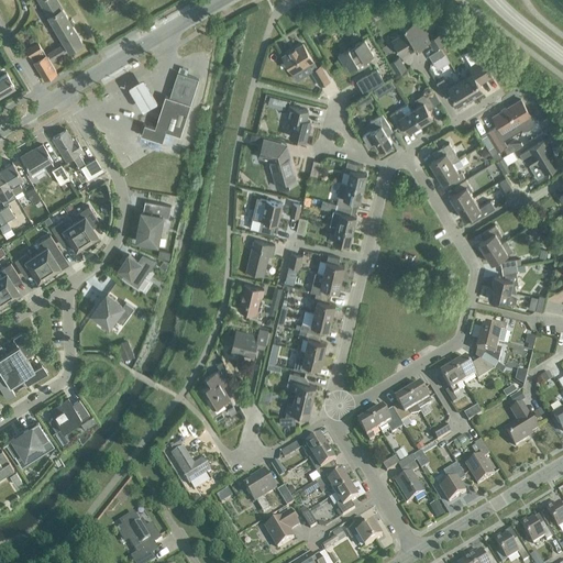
[(83,43),(56,0),(39,0),(65,43),(48,54),(53,59),(69,50),(69,51),(83,43)]
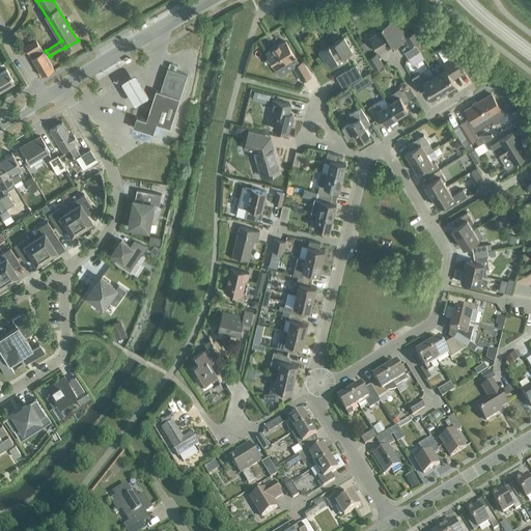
[(409,47),(421,39),(416,31),(407,36),(395,18),(382,25),(384,29),(369,37),(379,53),(389,47),(390,49),(404,39),(409,47)]
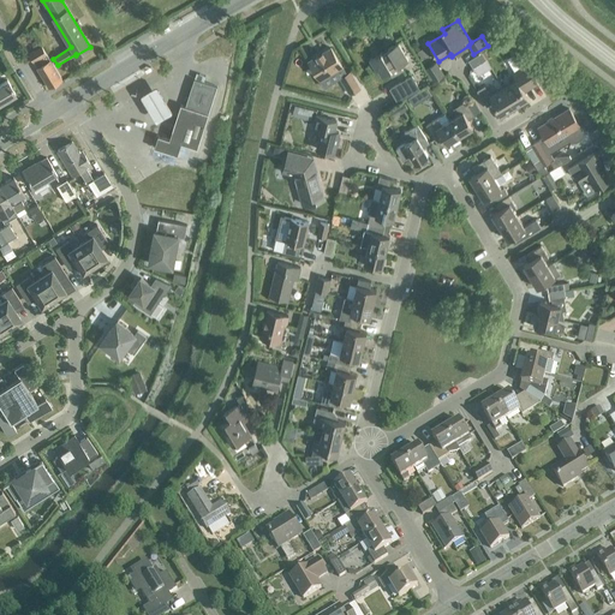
[(381,53),(369,60),(376,72),(378,71),(382,76),(389,72),(392,76),(402,69),(400,65),(408,60),(398,43),(388,49),(388,51),(382,54),(381,53)]
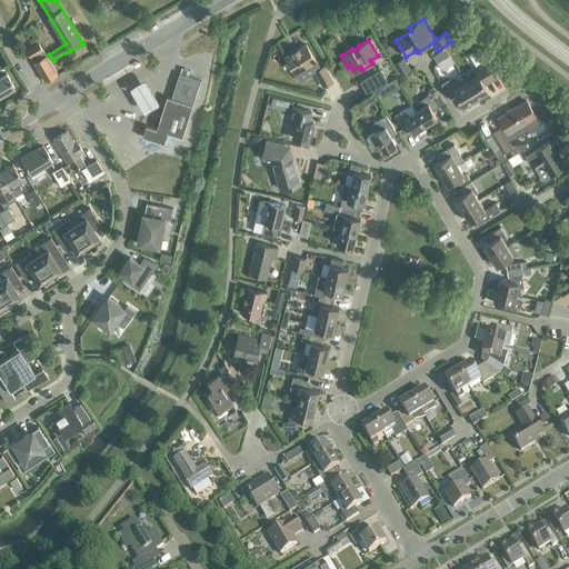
[(27,49),(46,80),(57,73),(39,42),(27,49)]
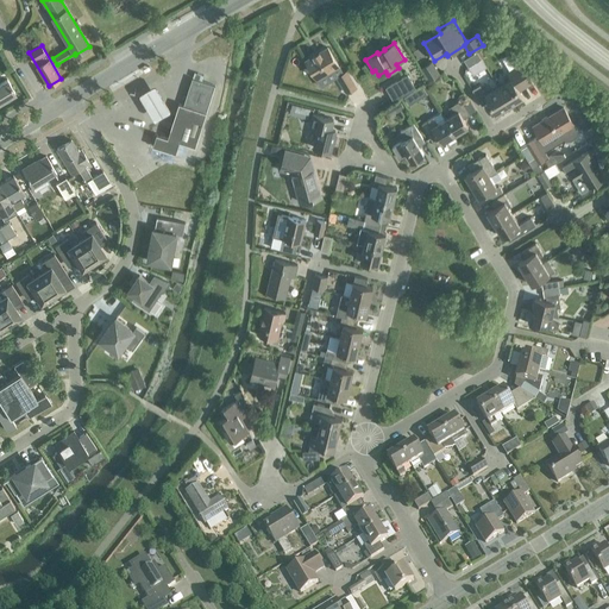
[(318,80),(339,67),(327,48),(306,61),(318,80)]
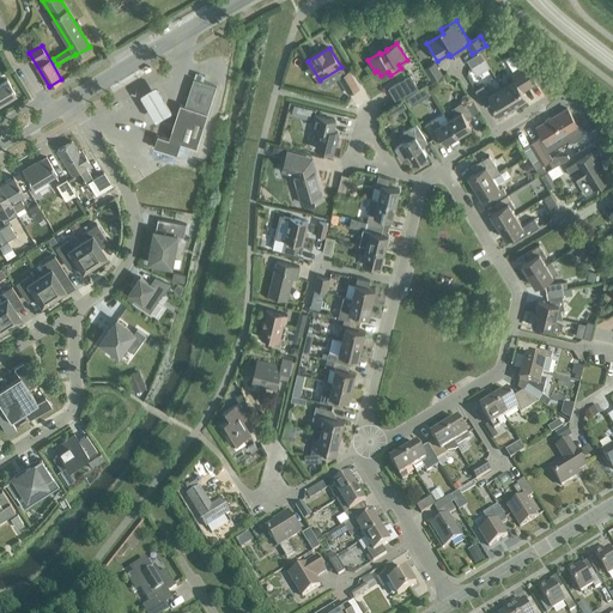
[(480,53),(467,60),(471,67),(477,76),(490,68),(484,59),(480,53)]
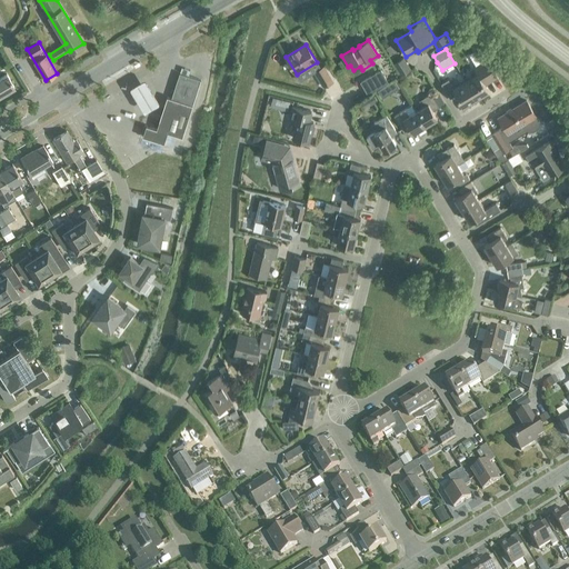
[(393,63),(401,76),(411,69),(403,58),(393,63)]
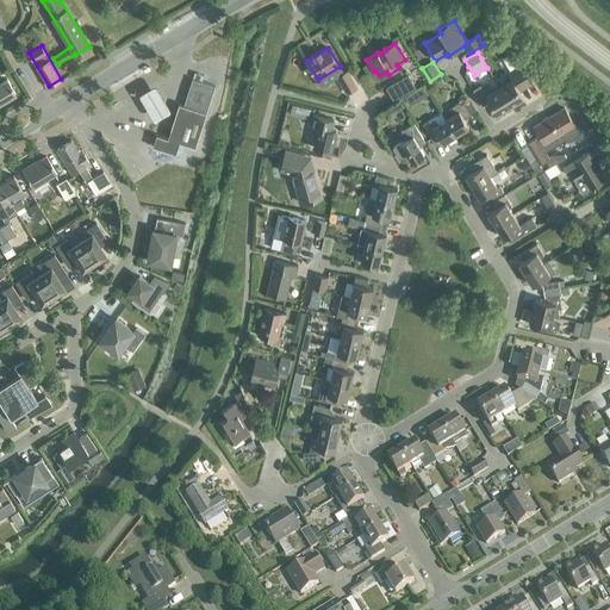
[(499,86),(510,104),(524,97),(517,85),(524,81),(527,87),(534,82),(523,63),(509,72),(510,74),(504,78),(506,82),(499,86)]
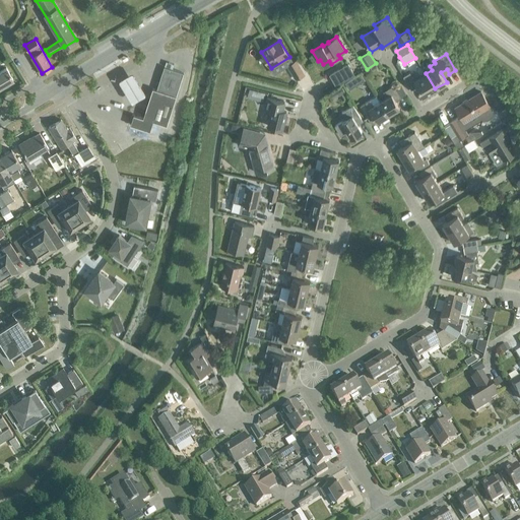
[(296,79),(305,74),(297,60),(287,66),(296,79)]
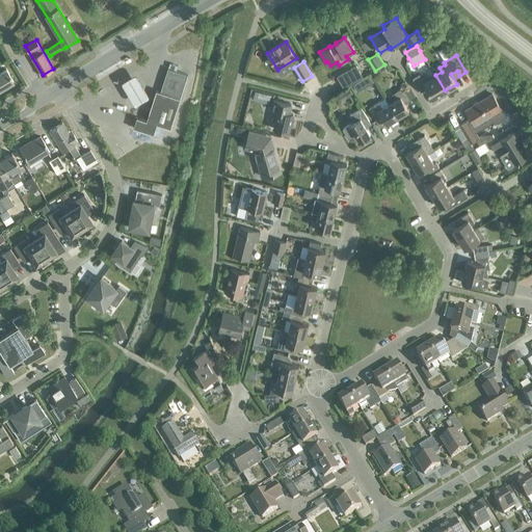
[(350,69),(356,80),(363,77),(355,65),(350,69)]
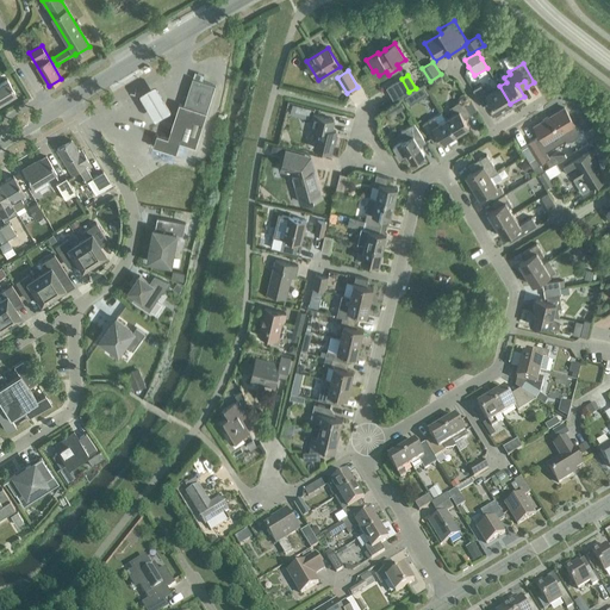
[(0,100),(14,92),(7,79),(0,82),(0,100)]
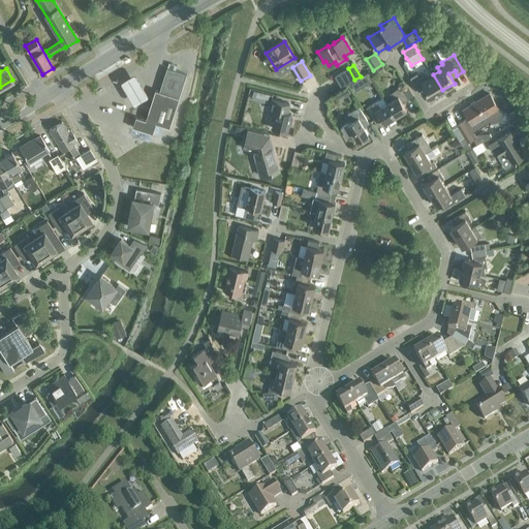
[(132,127),(152,133),(155,123),(164,126),(169,128),(187,74),(167,68),(159,91),(155,90),(146,120),(135,117),(132,127)]
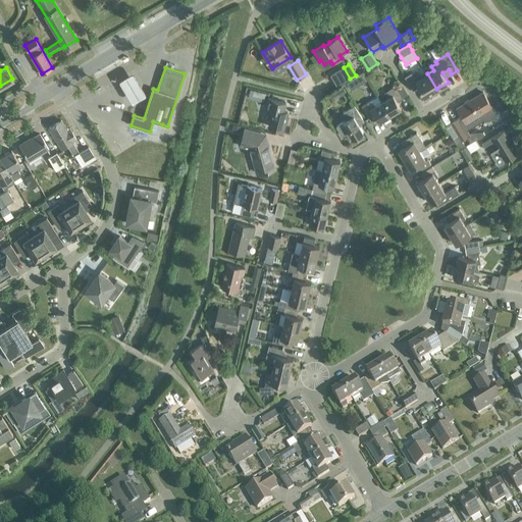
[(133,71),(118,80),(132,102),(146,94),(133,71)]
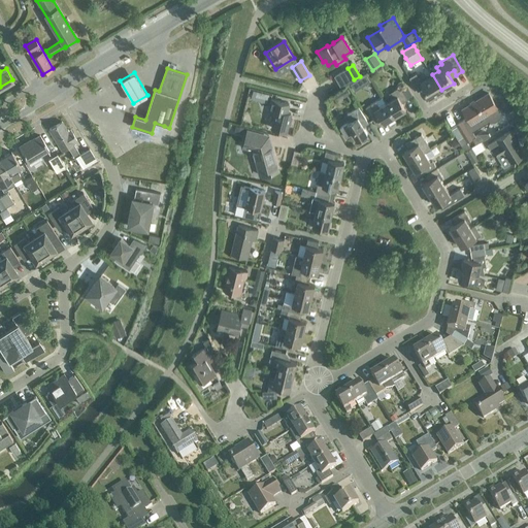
[(441,90),(432,74),(426,77),(424,74),(419,77),(417,72),(409,76),(418,90),(424,87),(430,97),(441,90)]
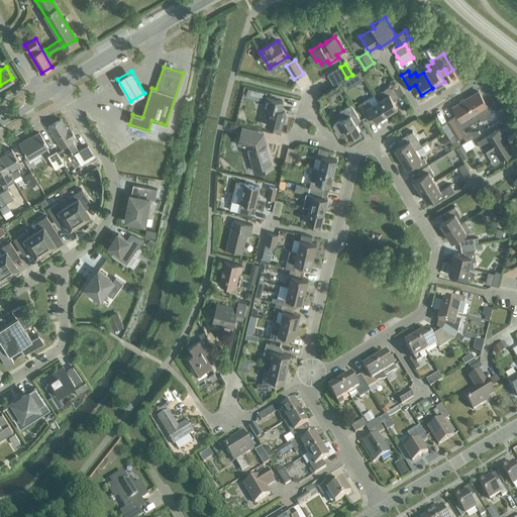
[(351,78),(342,83),(347,91),(355,85),(351,78)]
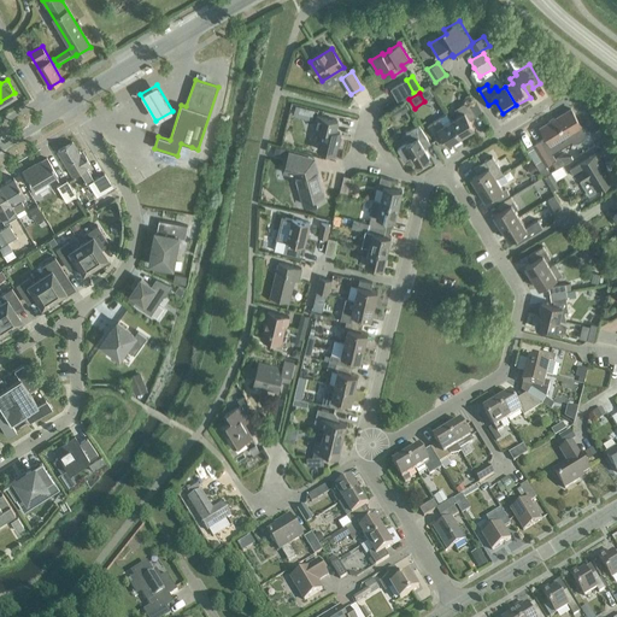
[(459,116),(452,119),(462,136),(475,128),(470,119),(476,116),(466,101),(454,109),(459,116)]
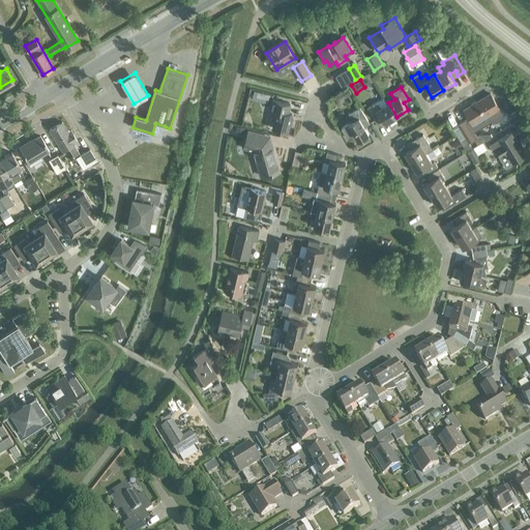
[(348,89),(342,93),(346,98),(352,95),(348,89)]
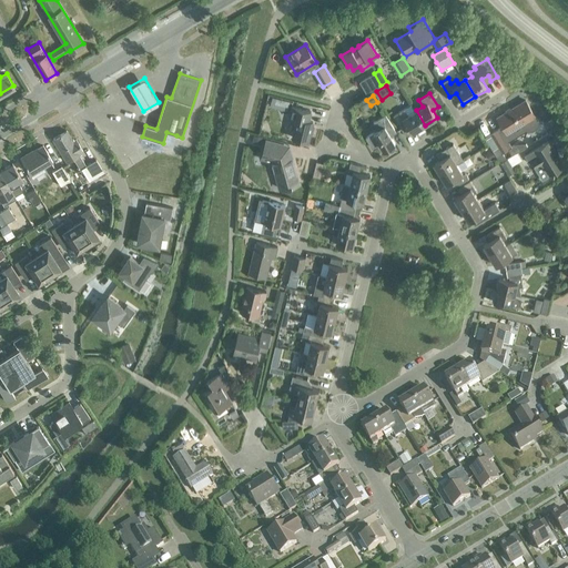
[(282,100),(280,109),(287,111),(290,102),(282,100)]
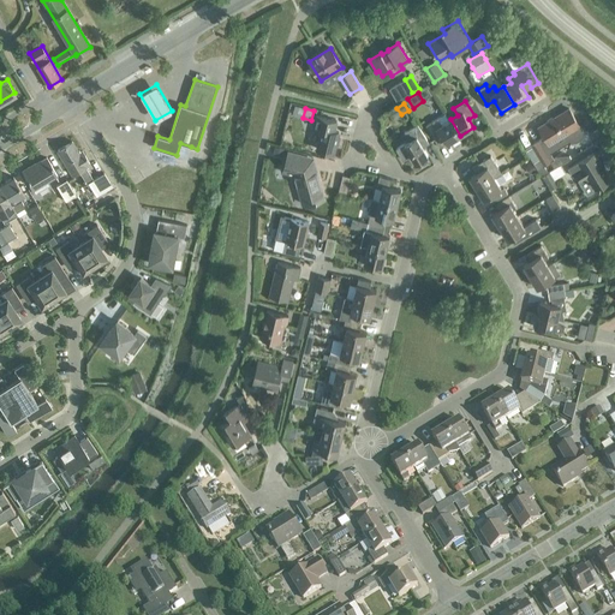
[(579,126),(568,109),(538,127),(549,145),(561,138),(562,141),(566,139),(567,141),(568,141),(569,142),(571,142),(572,142),(573,142),(574,142),(575,142),(577,142),(578,141),(579,141),(579,139),(580,138),(581,137),(581,136),(581,135),(581,133),(581,132),(581,131),(581,130),(579,126)]
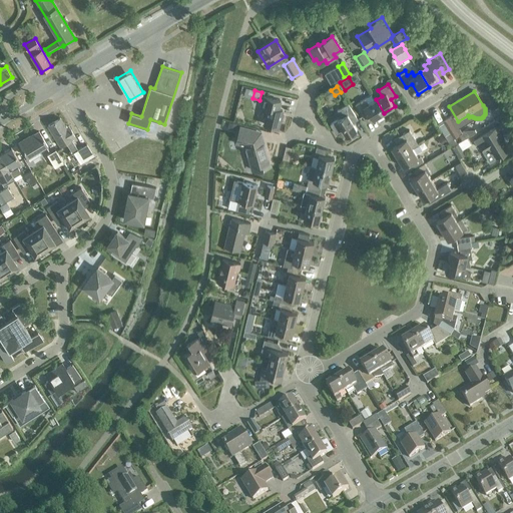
[(376,99),(372,94),(355,104),(367,123),(384,113),(376,99)]
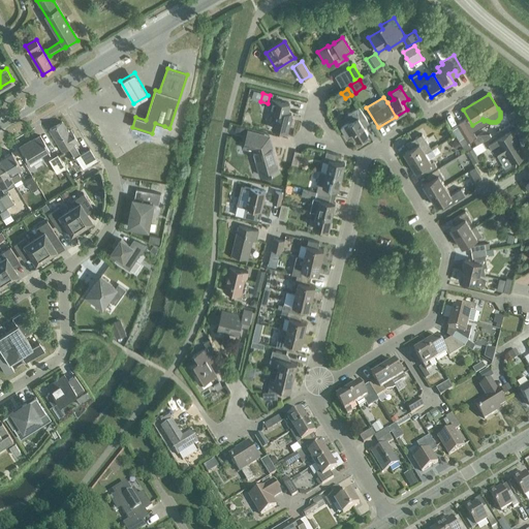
[(277,111),(273,128),(287,131),(291,114),(287,113),(289,103),(272,99),(269,109),(277,111)]
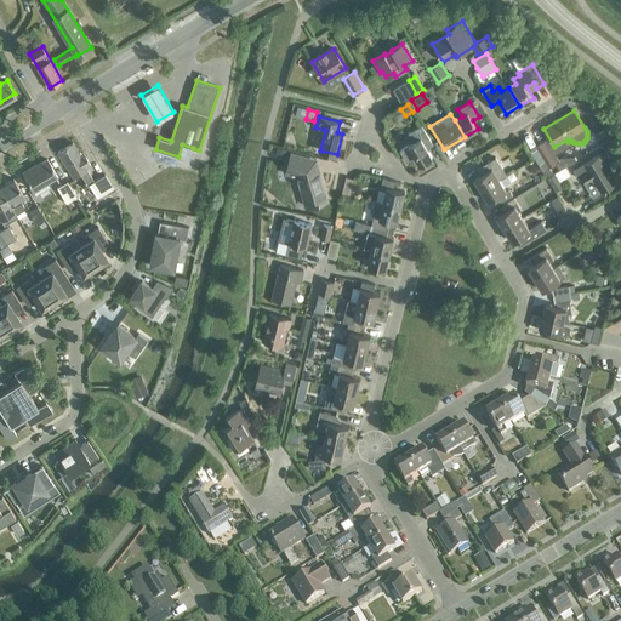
[(399,151),(406,161),(415,157),(420,164),(432,157),(427,148),(433,144),(422,126),(411,132),(416,141),(409,146),(409,144),(399,151)]
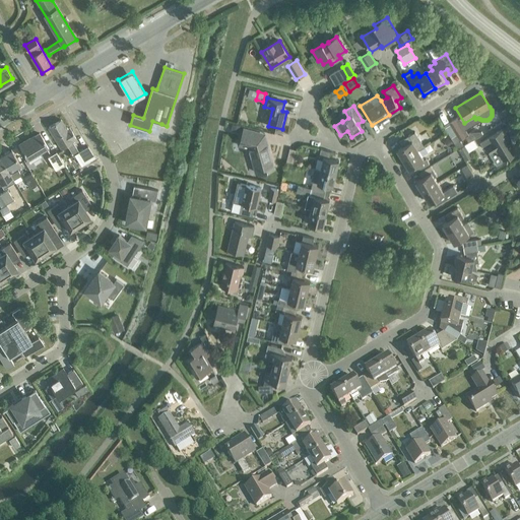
[(465,135),(455,119),(444,126),(458,148),(463,145),(459,139),(465,135)]
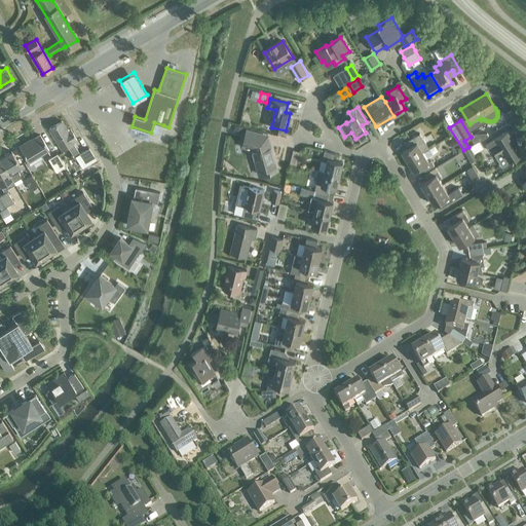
[(73,142),(76,140),(70,129),(67,130),(62,121),(49,128),(62,149),(73,143),(73,142)]
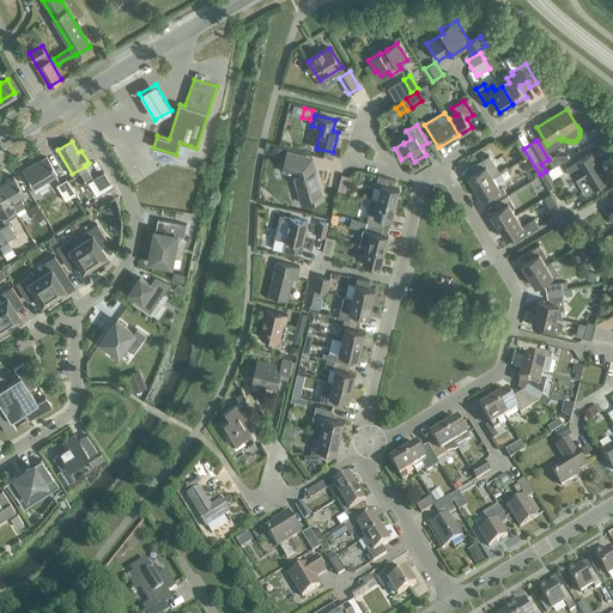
[(273,146),(272,153),(277,155),(281,156),(284,149),(278,147),(273,146)]
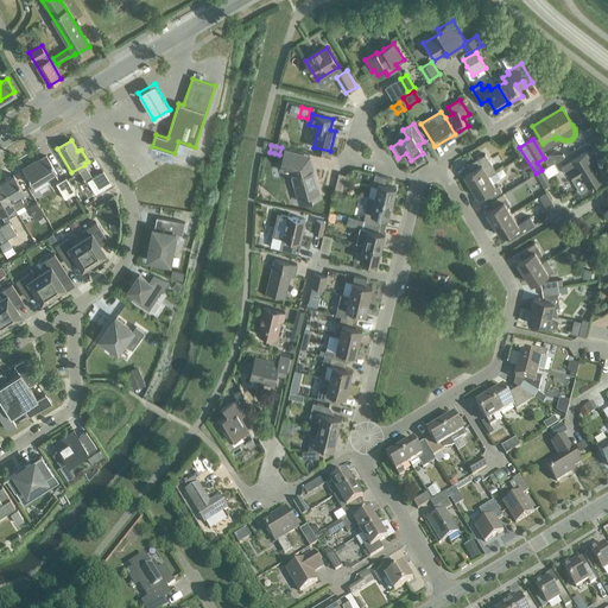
[(299,202),(321,196),(309,157),(285,150),(282,165),(290,168),(299,202)]
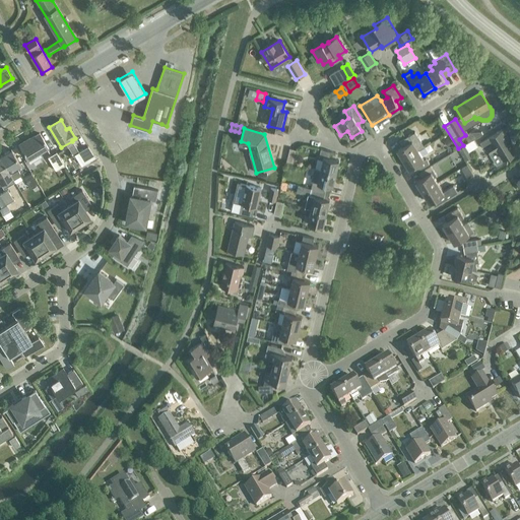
[(503,129),(480,142),(483,148),(489,145),(492,151),(489,152),(497,165),(518,151),(513,143),(515,142),(516,140),(515,137),(513,136),(511,136),(509,137),(508,138),(503,129)]
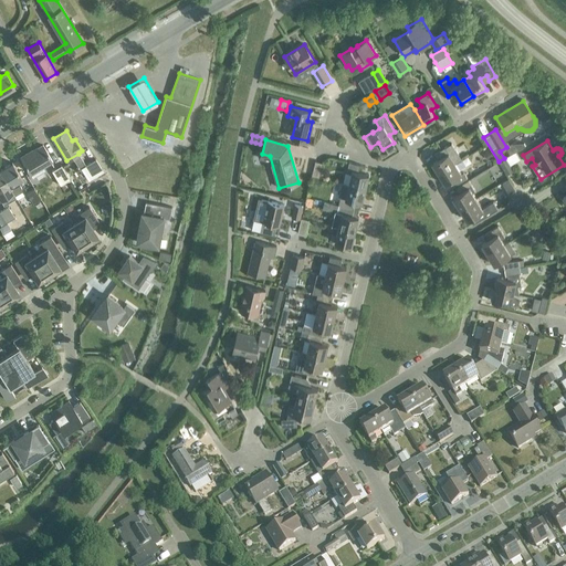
[(462,159),(452,143),(435,154),(438,159),(432,163),(439,173),(456,163),(456,164),(462,159)]
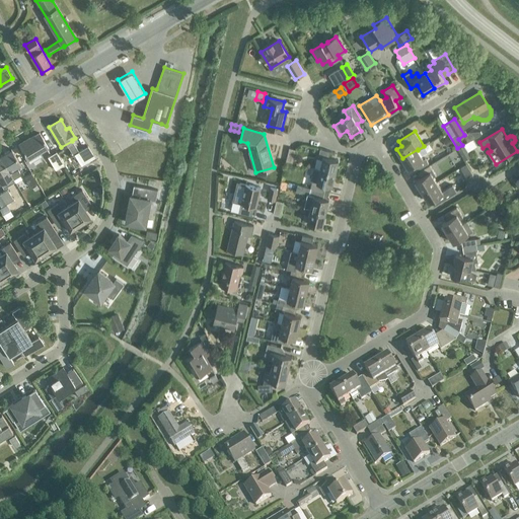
[(29,138),(18,144),(25,155),(28,161),(40,154),(39,152),(48,147),(39,133),(29,138)]
